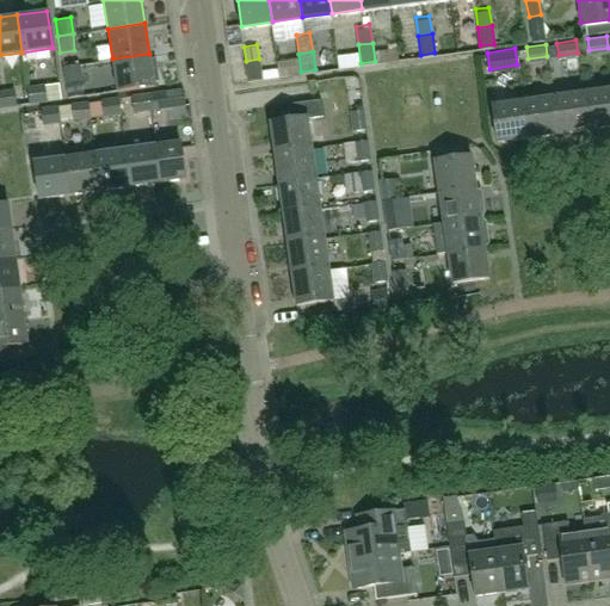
[(149,54),(112,59),(117,90),(154,85),(153,80),(158,79),(155,65),(151,65),(149,54)]
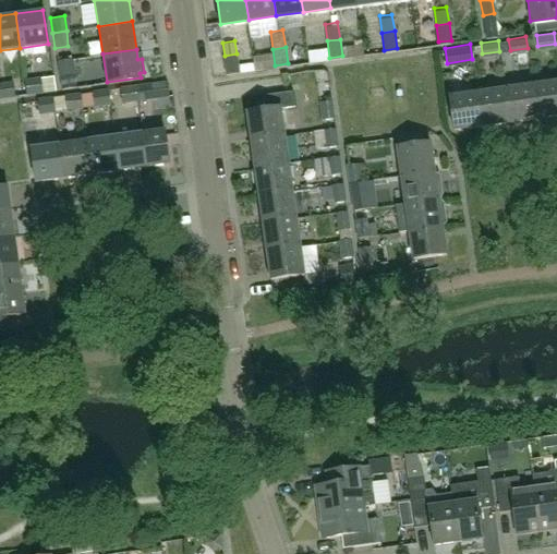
[(240,71),(238,60),(237,53),(225,56),(227,73),(240,71)]
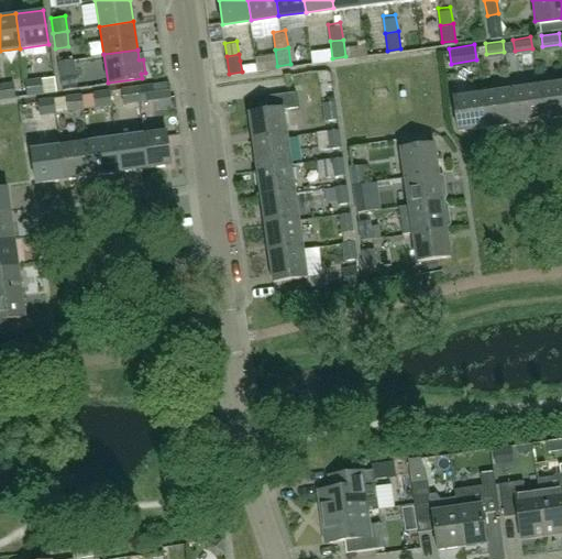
[(73,74),(70,58),(57,61),(59,76),(73,74)]
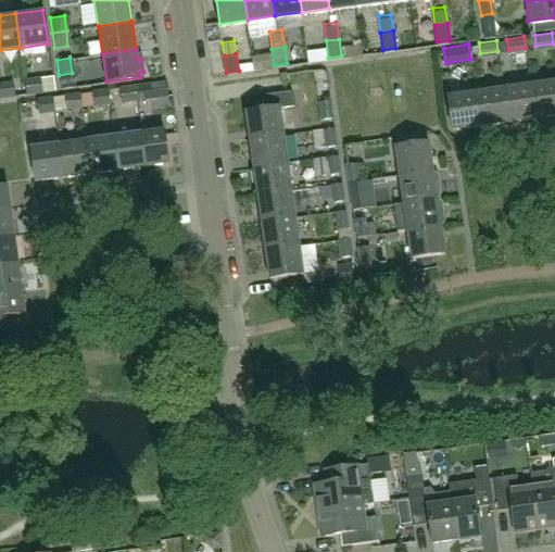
[(25,92),(40,90),(39,77),(24,79),(25,92)]
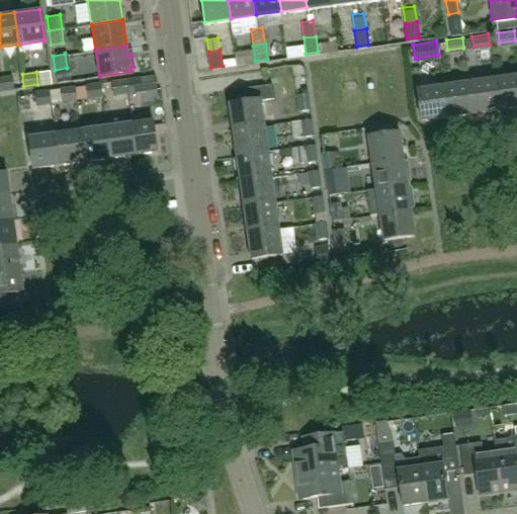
[(516,72),(494,76),(499,106),(516,103),(516,72)]
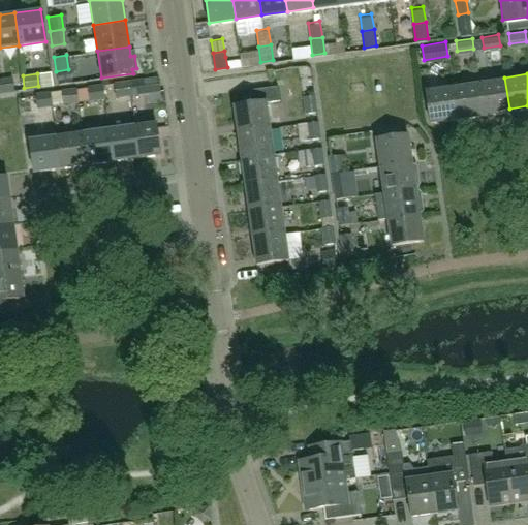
[(10,78),(0,79),(0,91),(12,90),(10,78)]
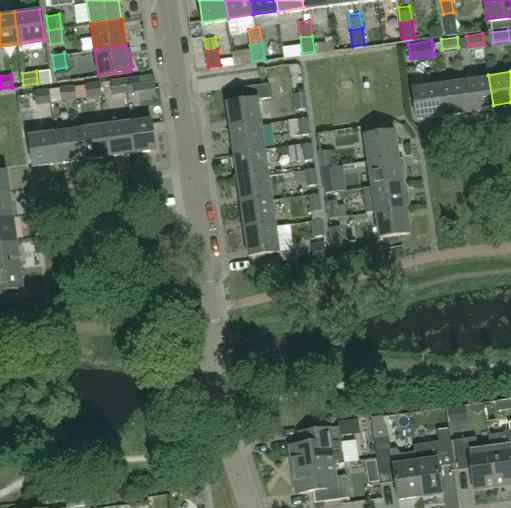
[(463,79),(467,109),(493,105),(488,75),(463,79)]
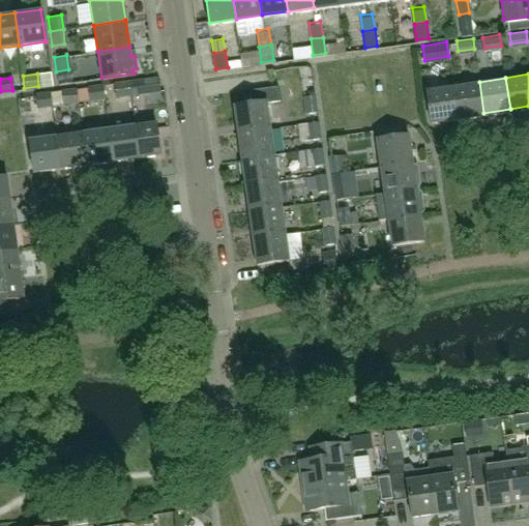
[(141,79),(126,81),(128,93),(143,91),(141,79)]
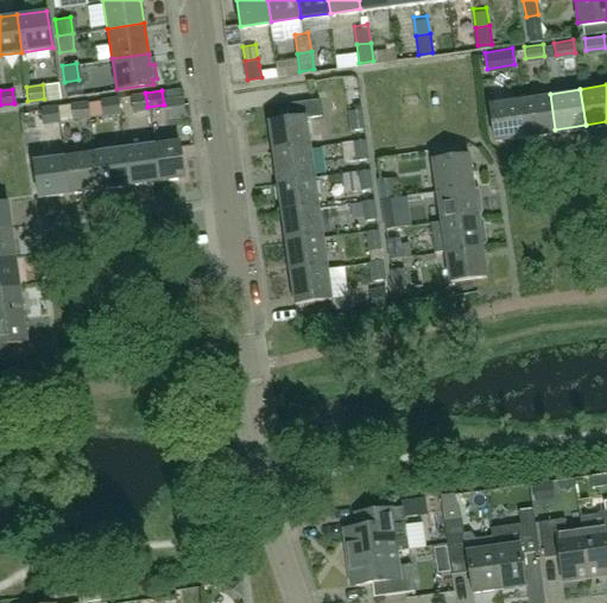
[(128,95),(131,109),(147,107),(145,93),(128,95)]
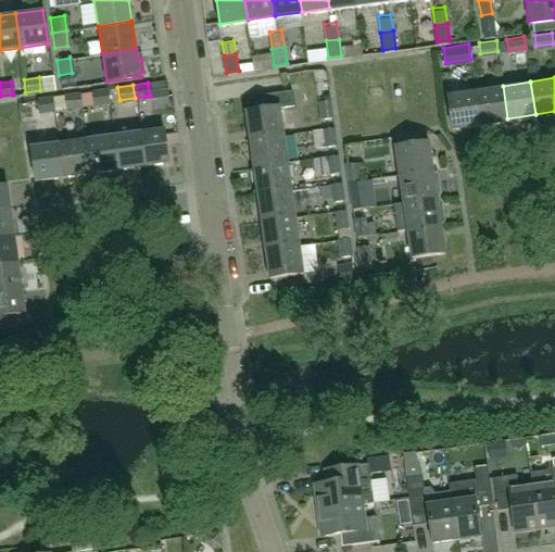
[(475,89),(480,122),(507,118),(503,86),(475,89)]
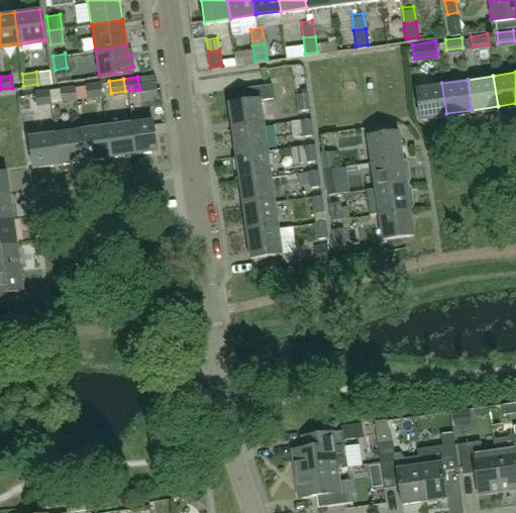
[(86,96),(100,94),(98,82),(84,84),(86,96)]
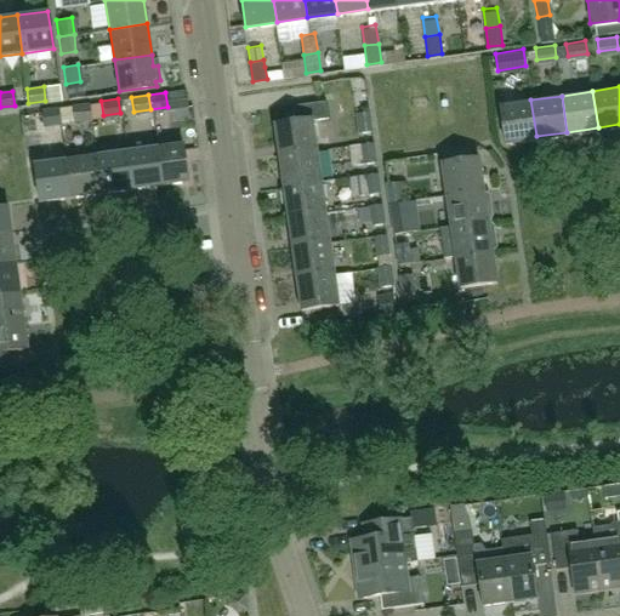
[(314,136),(312,118),(328,115),(325,98),(283,104),(285,120),(273,121),(278,153),(316,148),(328,147),(326,135),(314,136)]
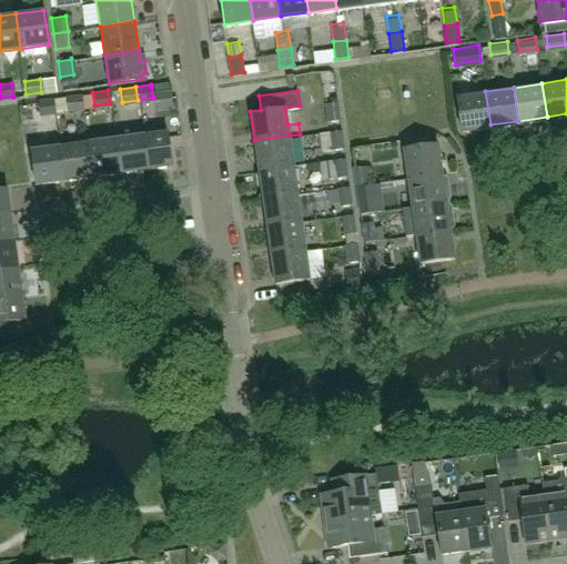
[(490,124),(485,91),(457,96),(462,129),(490,124)]
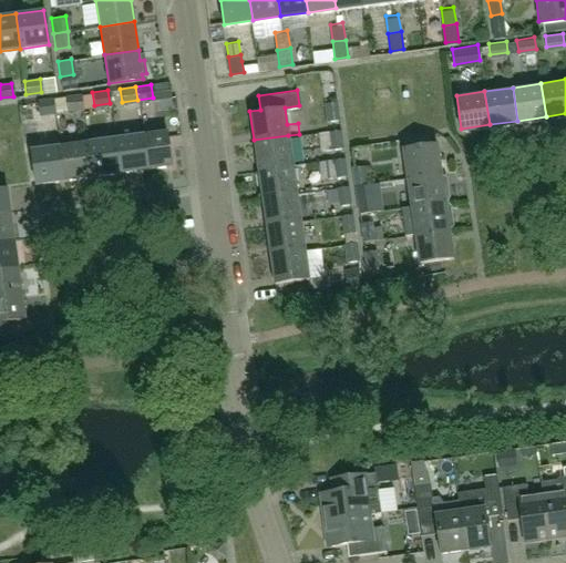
[(65,109),(81,108),(80,93),(63,95),(65,109)]
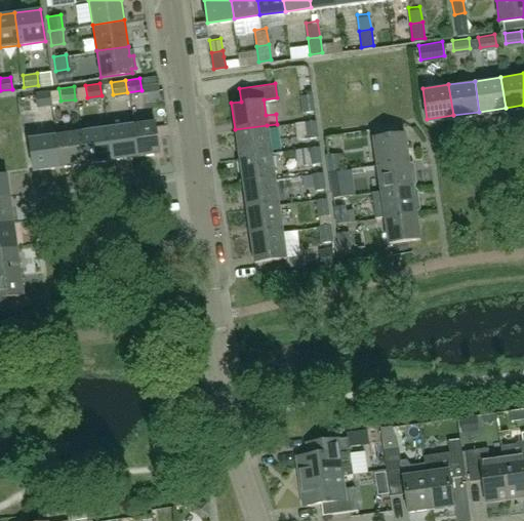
[(35,105),(49,103),(47,90),(33,92),(35,105)]
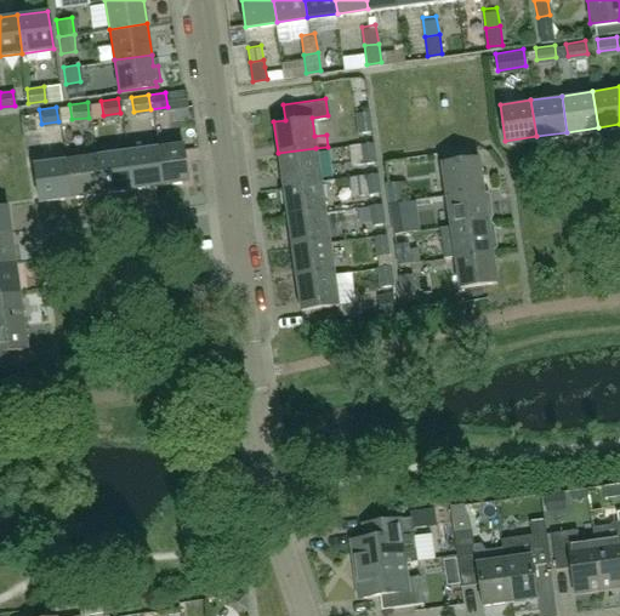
[(369,108),(357,110),(359,130),(371,129),(369,108)]
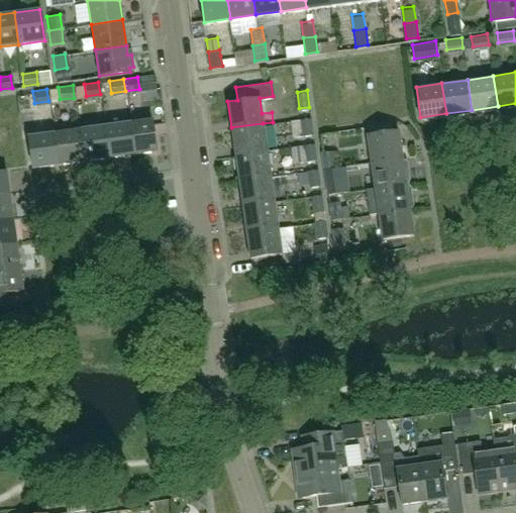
[(303,134),(313,133),(311,117),(300,118),(303,134)]
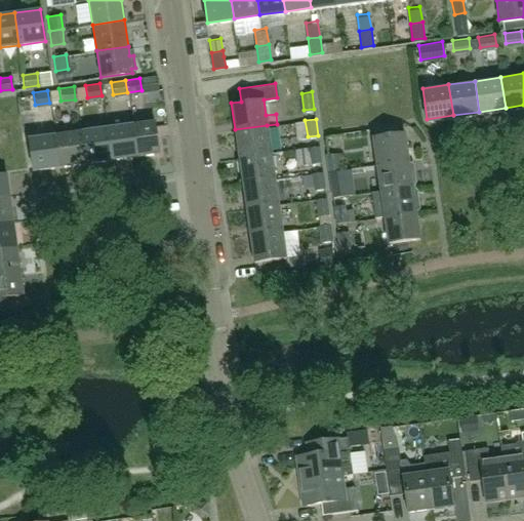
[(131,123),(136,156),(158,153),(154,120),(131,123)]
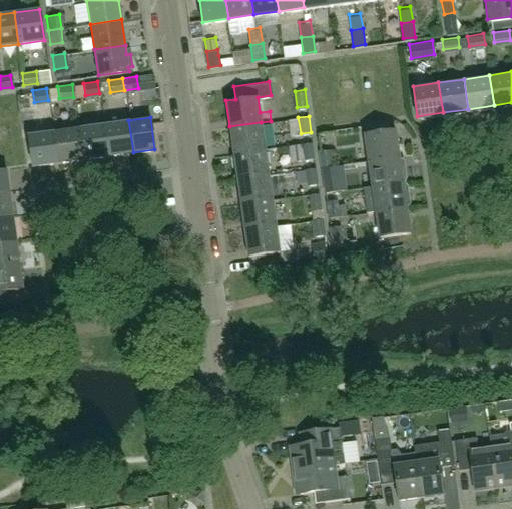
[(104,124),(108,155),(133,152),(128,120),(104,124)]
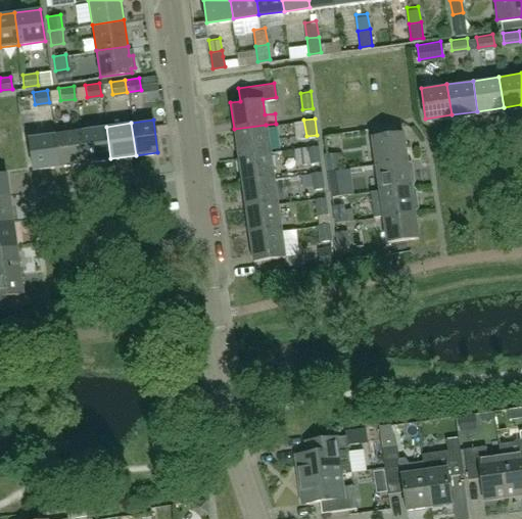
[(266,125),(234,129),(237,155),(270,151),(266,125)]
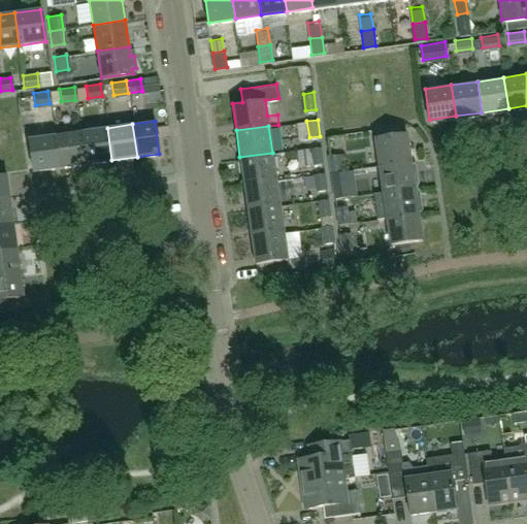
[(80,131),(85,164),(111,160),(107,128),(80,131)]
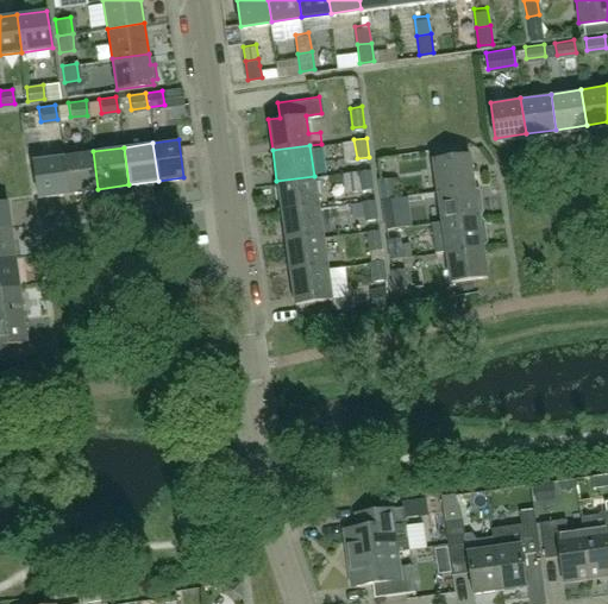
[(63,156),(68,193),(98,189),(93,151),(63,156)]
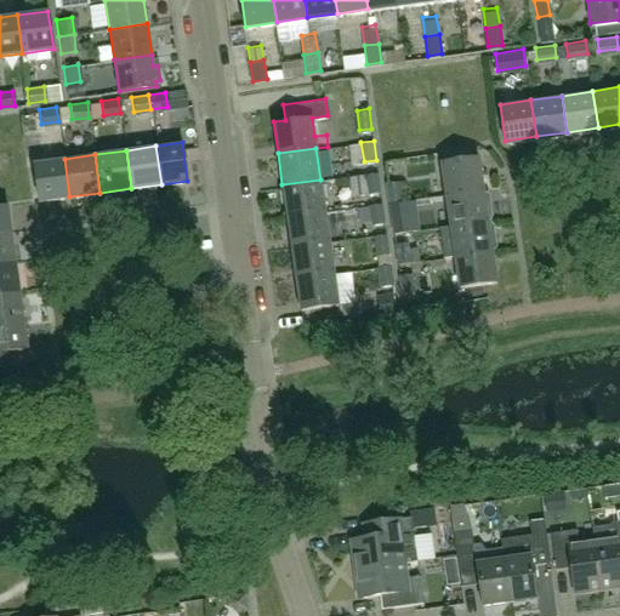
[(441,159),(445,190),(483,186),(478,154),(441,159)]
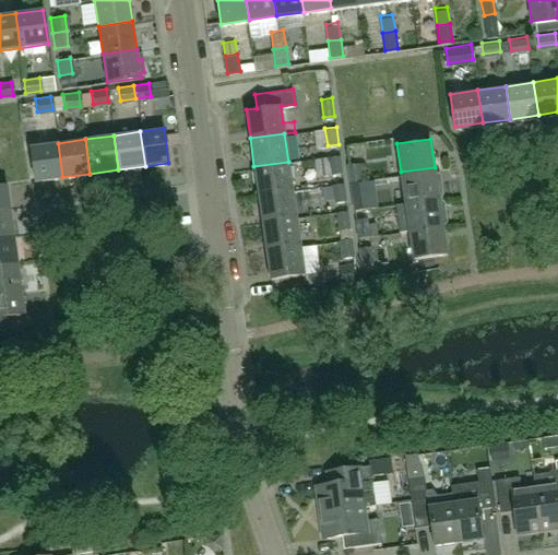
[(58,143),(28,146),(34,181),(62,177),(58,143)]
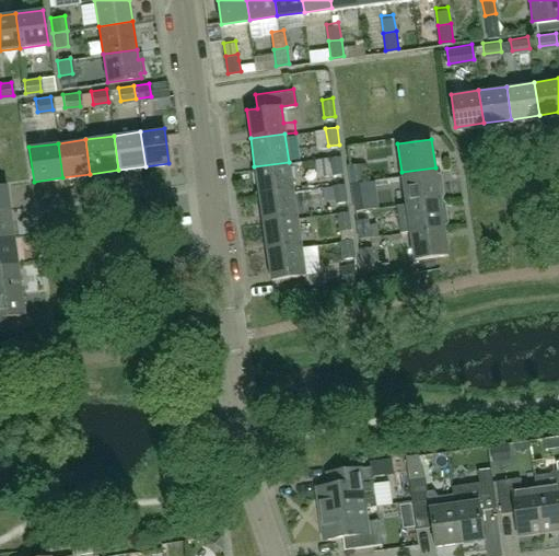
[(318,175),(342,172),(340,154),(315,158),(318,175)]
